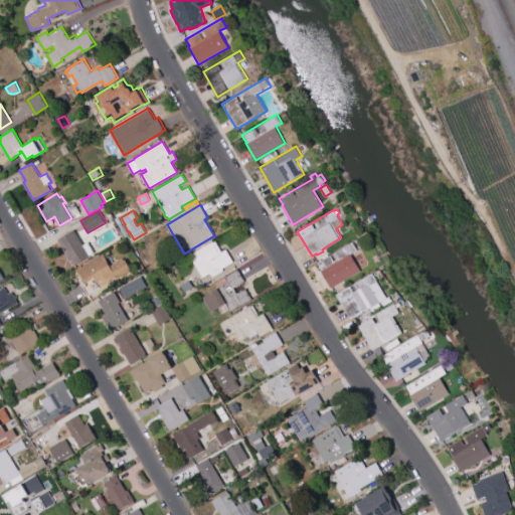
[(115,218),(118,217),(129,235),(125,237),(120,229),(121,228),(115,218)]
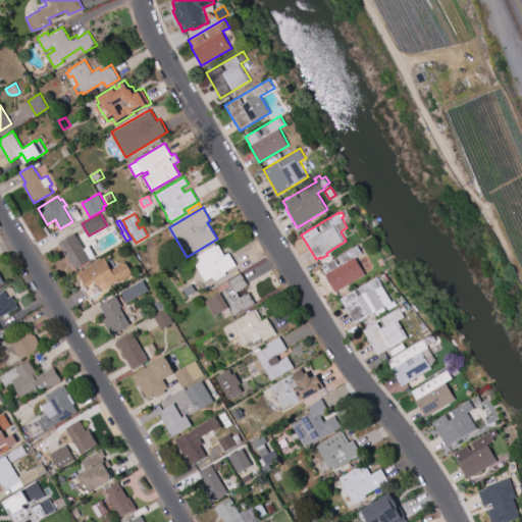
[(75,232),(85,248),(90,245),(96,257),(76,268),(72,263),(70,264),(58,243),(75,232)]
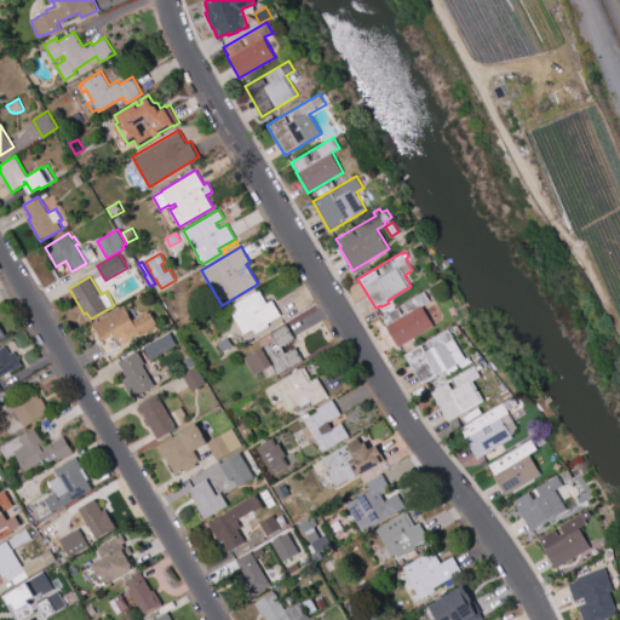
[(271,299),(281,315),(267,323),(269,326),(256,333),(253,328),(244,334),(227,308),(256,290),(257,291),(259,290),(267,303),(271,299)]
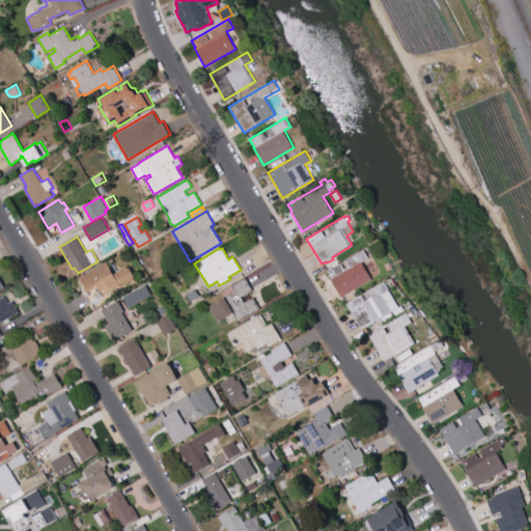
[(363,249),(367,256),(370,254),(378,268),(378,274),(371,277),(371,279),(340,297),(329,277),(330,277),(327,271),(363,249)]
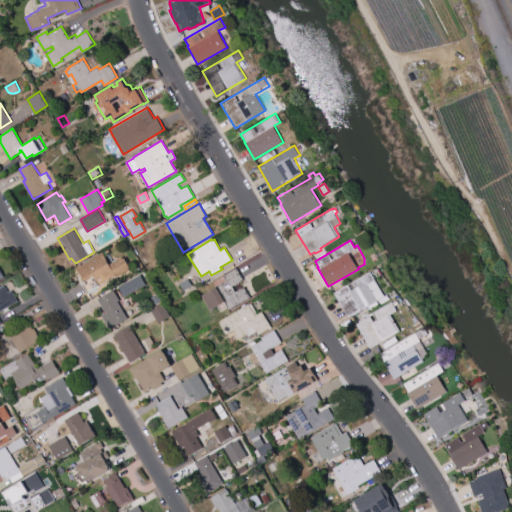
[(76,268),(102,252),(109,264),(122,256),(123,258),(125,257),(130,266),(129,267),(130,269),(119,275),(118,274),(90,291),(91,293),(89,294),(82,281),(84,279),(80,273),(79,273),(76,268)]
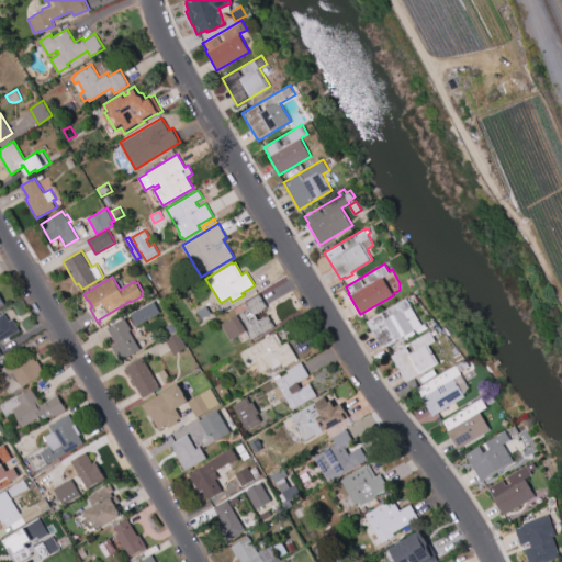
[(222,324),(248,307),(245,302),(259,293),(267,306),(263,308),(267,314),(268,314),(276,326),(250,340),(249,337),(243,341),(239,335),(231,340),(222,324)]
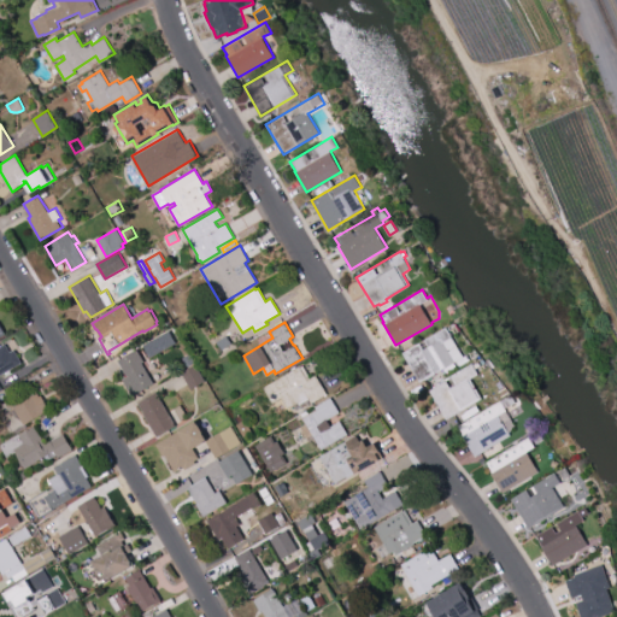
[(401,352),(445,327),(463,357),(456,360),(419,382),(401,352)]
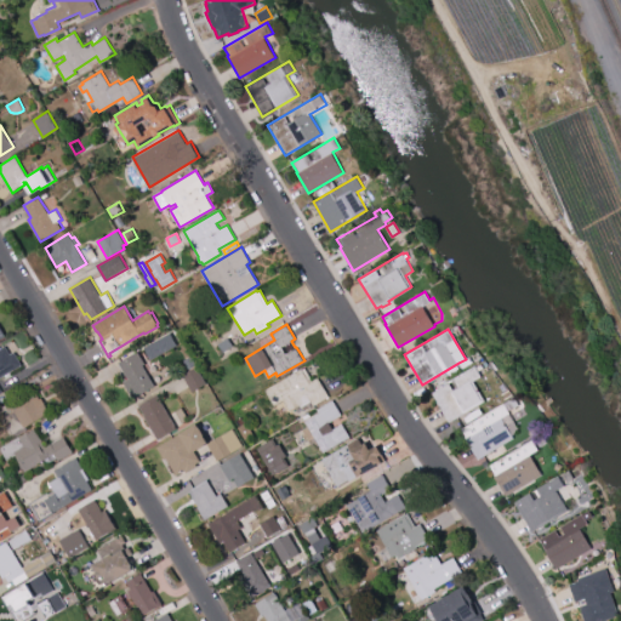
[(144,348),(171,332),(177,345),(152,360),(144,348)]
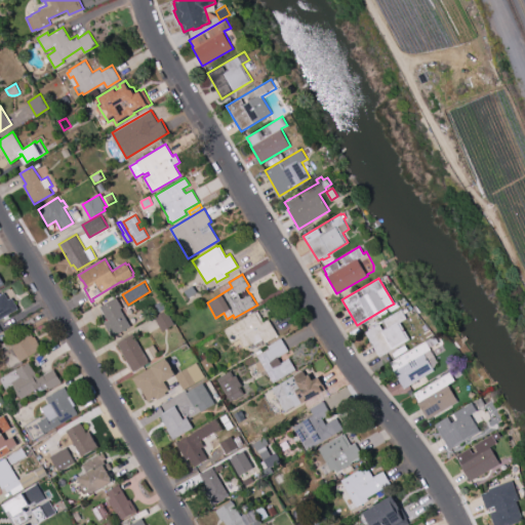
[(185,291),(193,285),(197,292),(189,297),(185,291)]
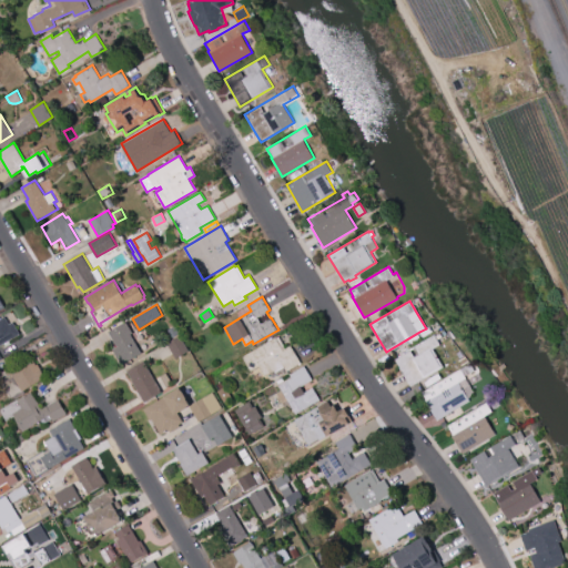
[(0,318),(6,316),(10,324),(13,322),(20,334),(0,345),(0,318)]
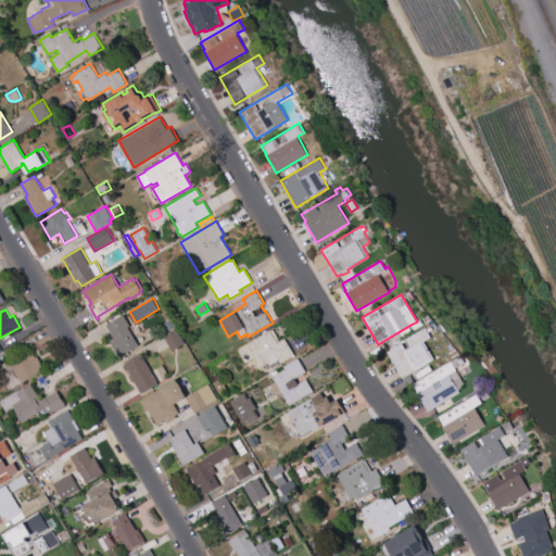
[(124,314),(130,326),(128,327),(139,345),(119,356),(111,342),(112,341),(115,339),(111,331),(106,325),(124,314)]
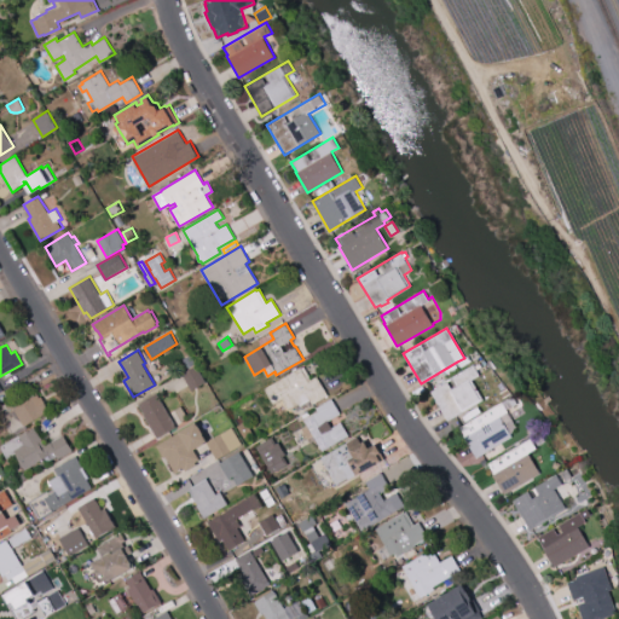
[(474,365),(473,364),(478,360),(481,366),(476,370),(480,375),(472,380),(484,399),(447,421),(429,391),(446,381),(451,388),(456,386),(452,379),(474,365)]
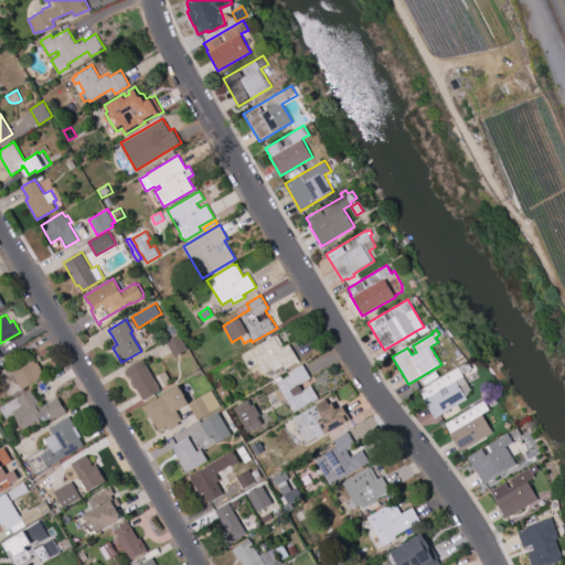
[(167,341),(180,333),(189,349),(176,356),(167,341)]
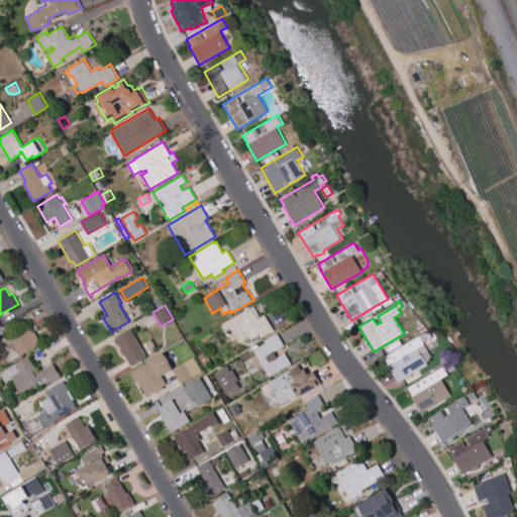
[(265,314),(274,330),(260,338),(259,335),(250,339),(249,337),(241,342),(235,333),(228,338),(220,324),(253,305),(261,316),(265,314)]
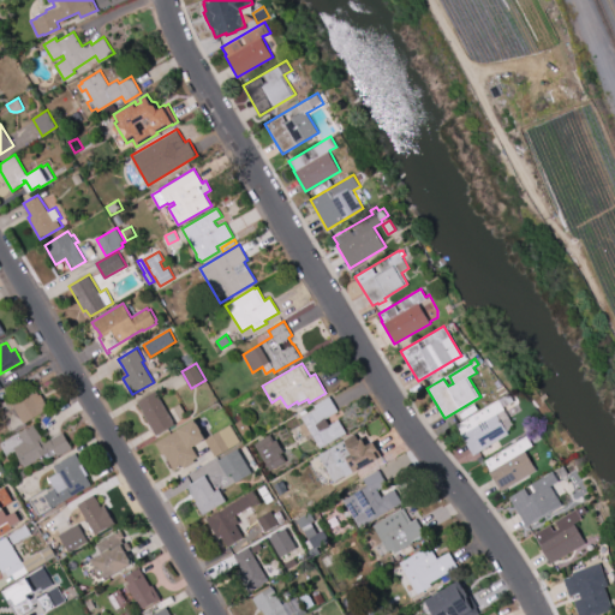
[(13,430),(3,411),(6,410),(3,402),(35,384),(40,395),(42,394),(51,408),(13,430)]
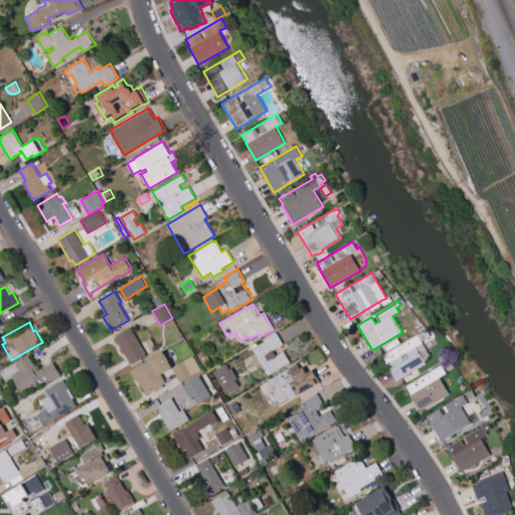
[(116,336),(131,327),(148,355),(131,365),(120,344),(116,336)]
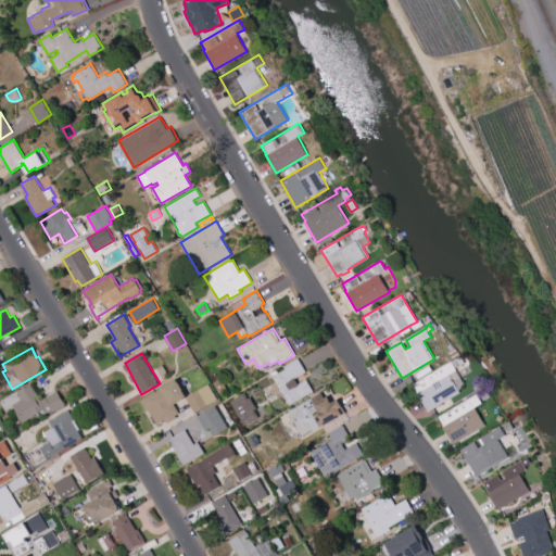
[(428,412),(416,392),(417,391),(413,384),(451,361),(451,362),(457,358),(460,356),(465,362),(455,368),(464,383),(458,390),(459,392),(428,412)]
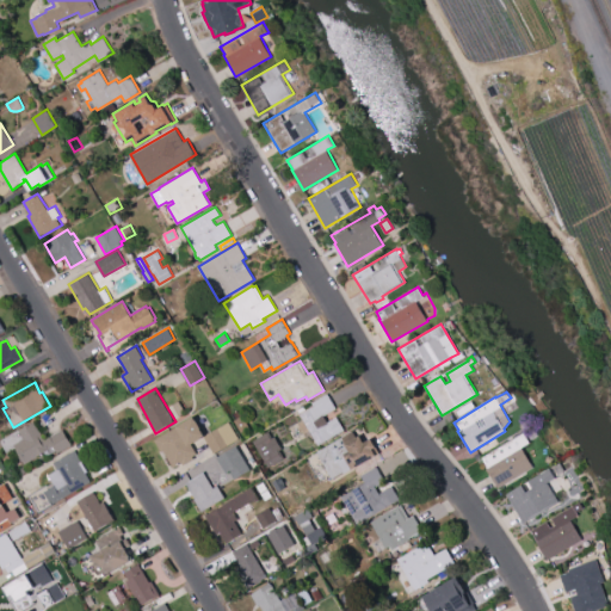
[(318,445),(300,414),(314,406),(312,402),(327,394),(337,408),(323,415),(327,421),(337,417),(344,430),(318,445)]
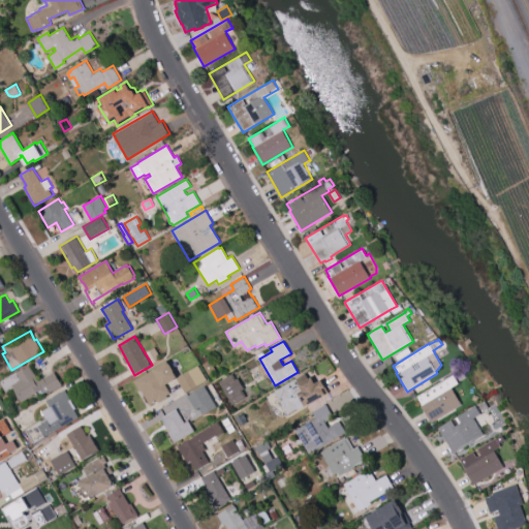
[(150,349),(155,347),(161,358),(156,361),(150,349)]
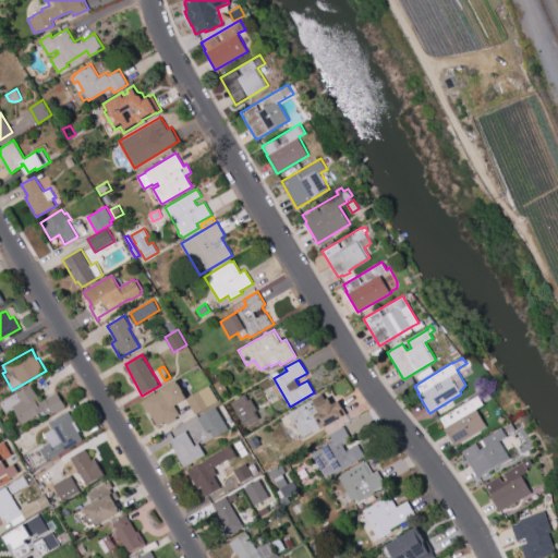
[(214,384),(222,379),(229,390),(220,396),(214,384)]
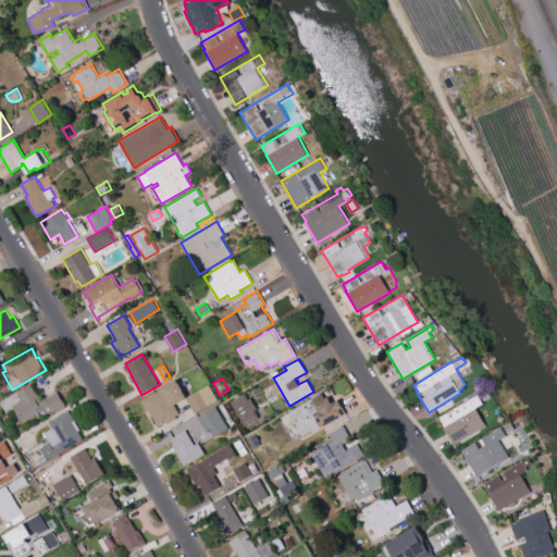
[(141,401),(162,390),(162,388),(177,380),(187,397),(186,397),(175,404),(181,413),(176,416),(177,418),(168,423),(166,422),(159,426),(150,411),(148,412),(141,401)]
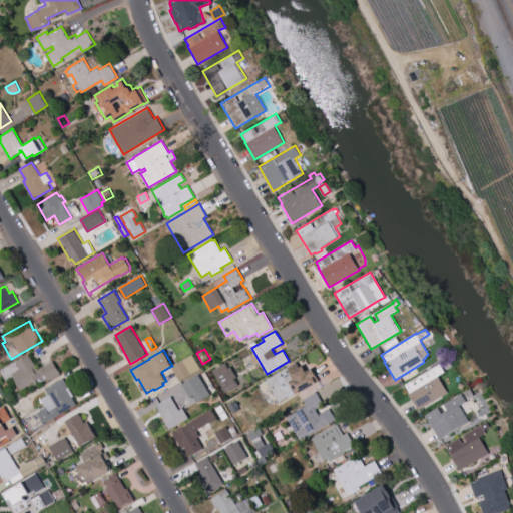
[(0,370),(29,354),(38,369),(53,361),(61,374),(49,381),(47,378),(39,383),(38,380),(21,390),(14,376),(6,381),(0,370)]
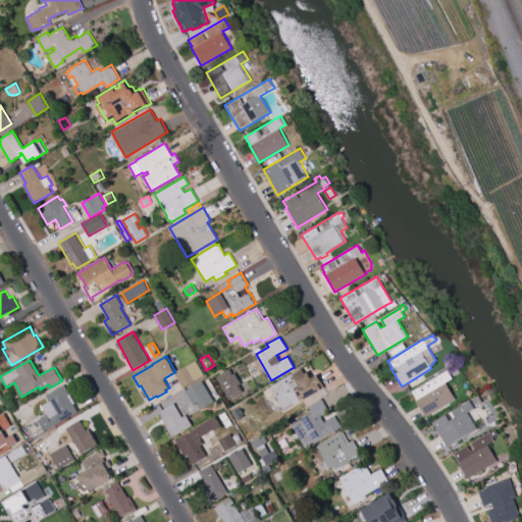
[(175,373),(176,372),(197,361),(205,375),(184,388),(175,373)]
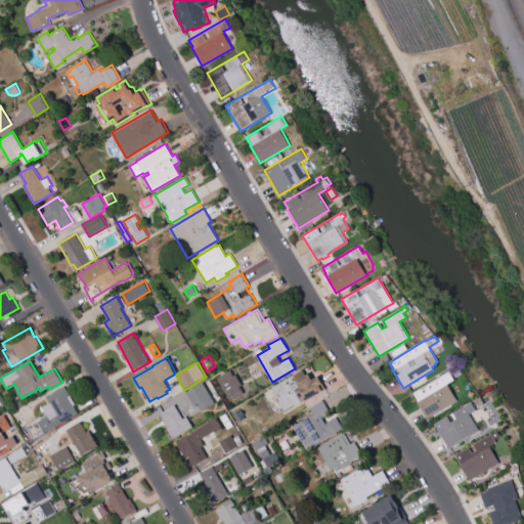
[(217,378),(230,369),(235,378),(231,380),(234,386),(238,383),(244,393),(230,401),(217,378)]
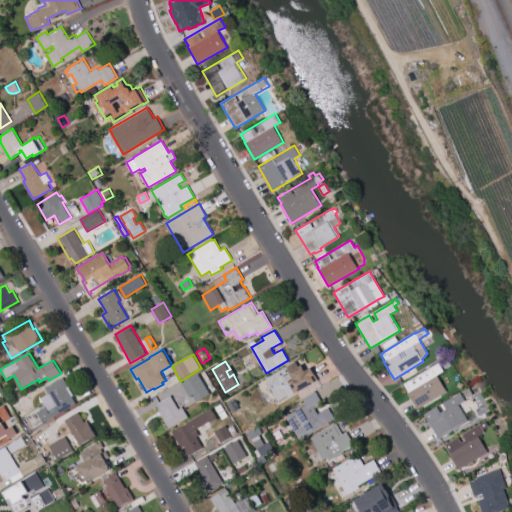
[(295,361),(299,366),(302,364),(305,370),(312,367),(321,382),(317,384),(316,382),(313,384),(313,383),(296,393),(295,392),(288,396),(287,395),(278,401),(265,379),(286,366),(295,361)]
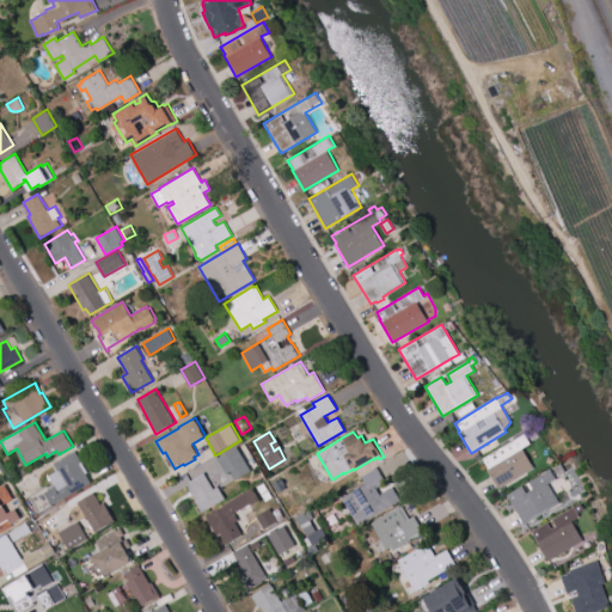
[(533,467),(499,489),(485,465),(487,465),(482,458),(525,433),(531,444),(522,448),(533,467)]
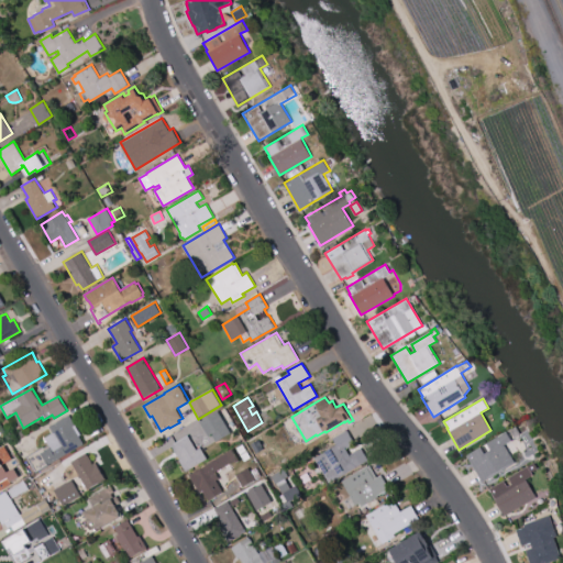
[(200,421),(219,410),(231,433),(216,441),(212,434),(208,437),(200,421)]
